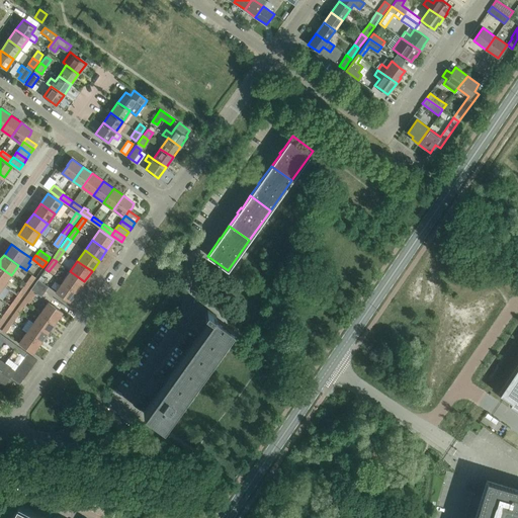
[(11,275),(0,267),(0,282),(3,285),(11,275)]
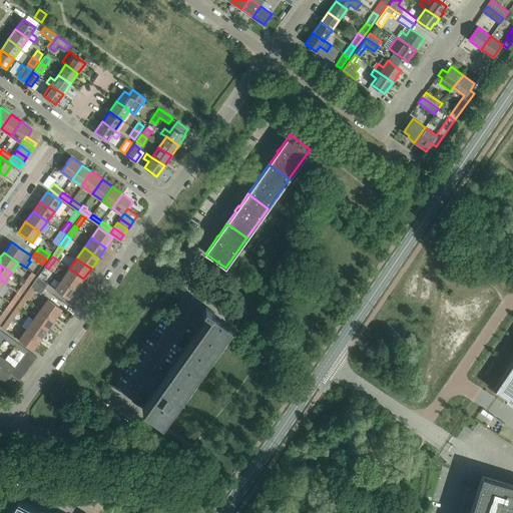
[(76,289),(83,279),(69,269),(62,279),(76,289)]
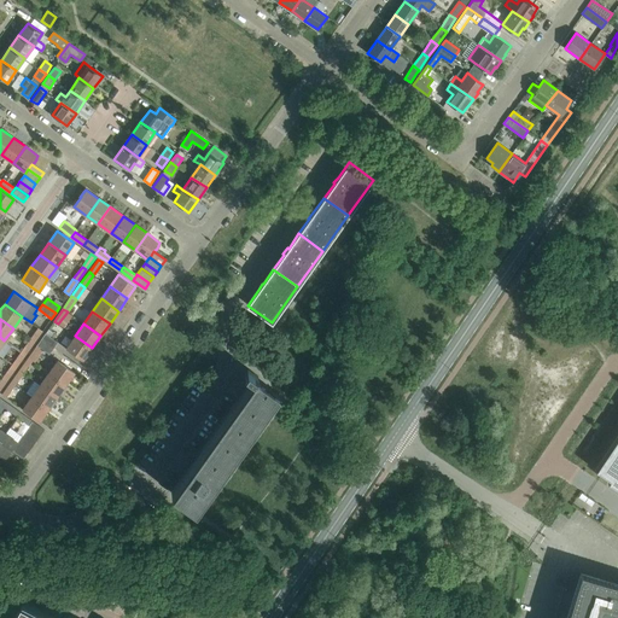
[(38,327),(29,339),(34,343),(42,331),(38,327)]
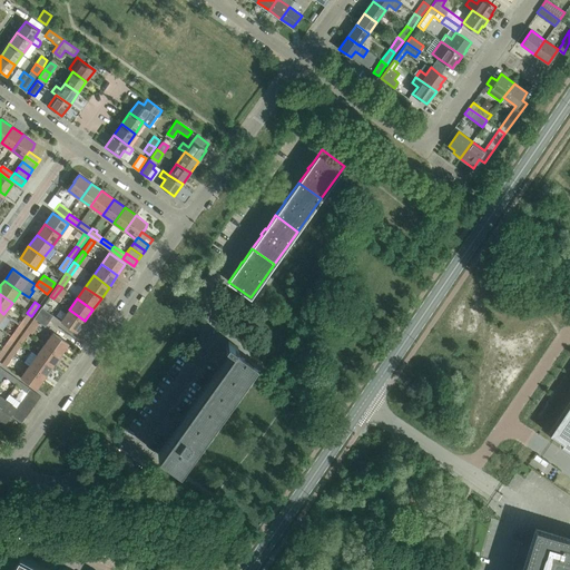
[(41,307),(38,313),(49,321),(52,315),(41,307)]
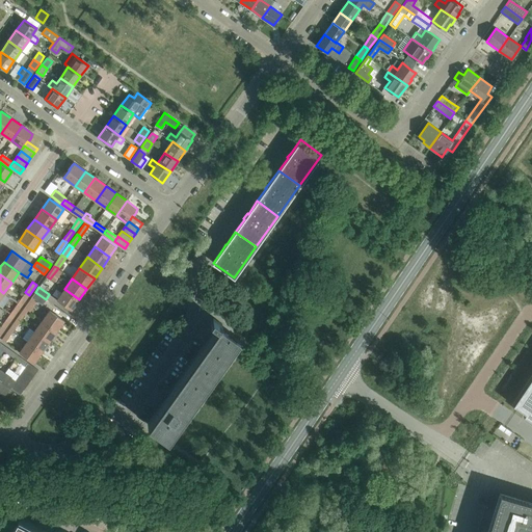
[(72,310),(79,299),(64,289),(57,299),(72,310)]
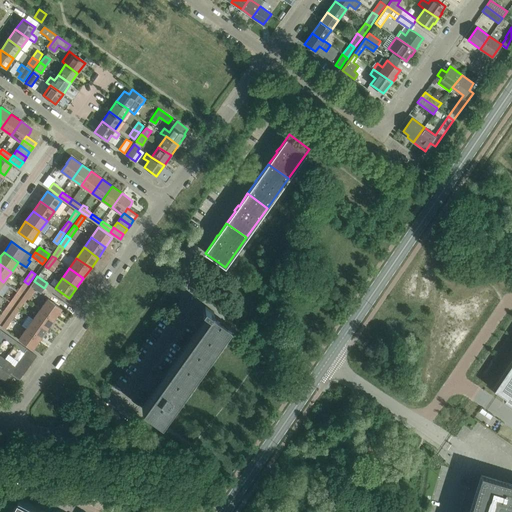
[(21,294),(28,284),(24,281),(17,292),(21,294)]
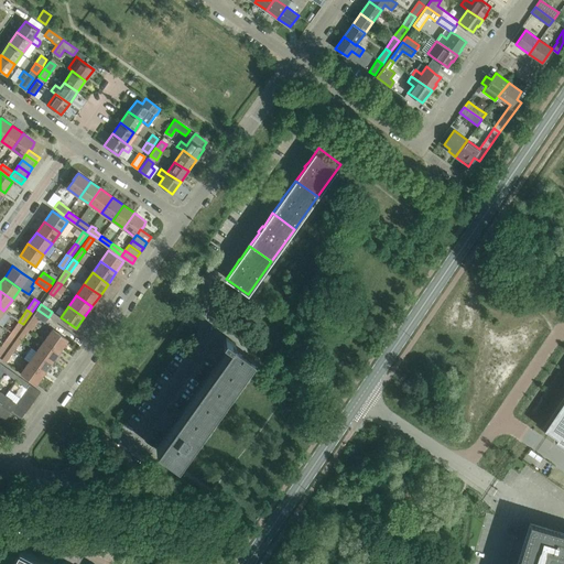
[(49,317),(38,310),(25,326),(30,329),(32,331),(39,320),(44,323),(49,317)]
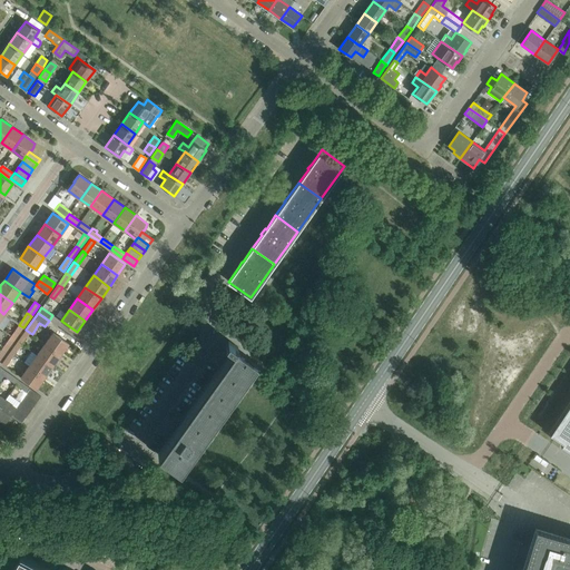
[(15,338),(23,327),(19,325),(11,336),(15,338)]
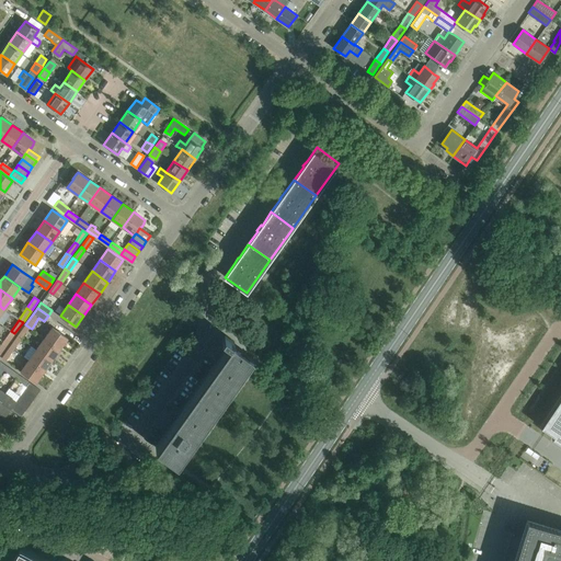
[(22,339),(30,328),(25,324),(18,335),(22,339)]
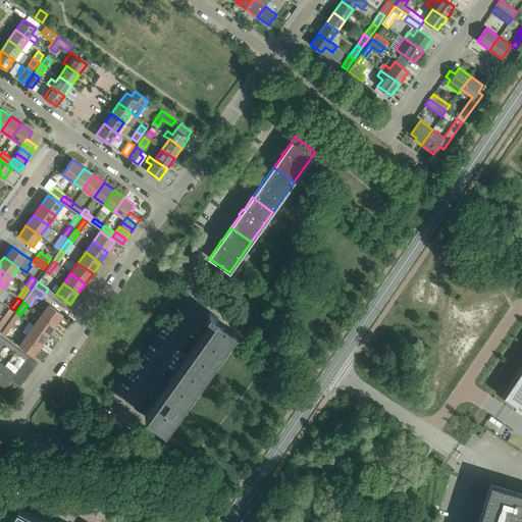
[(63,314),(55,308),(49,304),(42,314),(55,324),(63,314)]
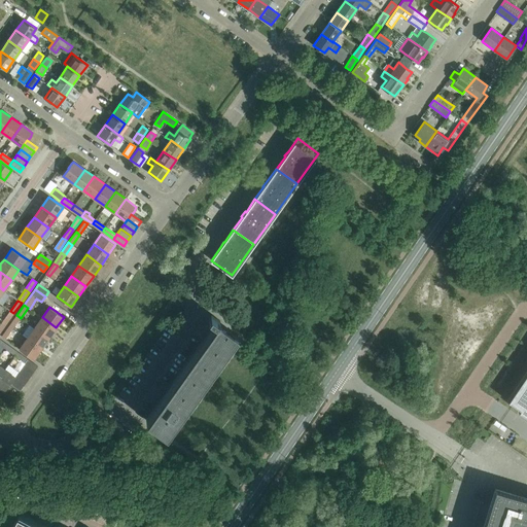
[(6,324),(13,313),(10,311),(2,321),(6,324)]
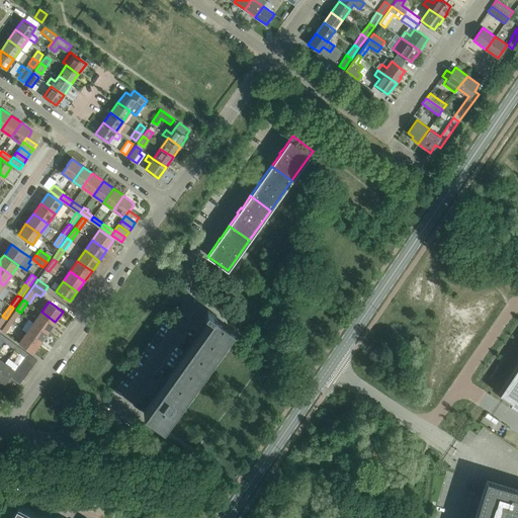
[(233,331),(234,330),(214,317),(217,315),(212,313),(207,309),(204,313),(209,317),(205,323),(206,324),(160,390),(158,389),(152,397),(154,398),(143,413),(145,414),(164,428),(165,427),(164,427),(233,331)]
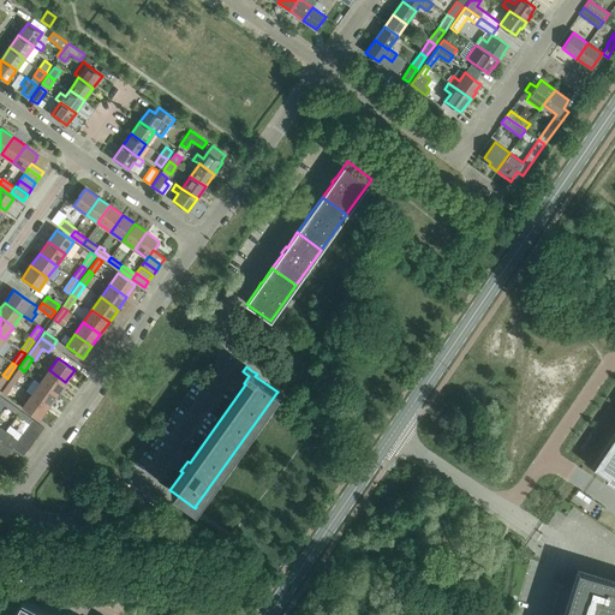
[(15,383),(24,371),(19,368),(11,380),(15,383)]
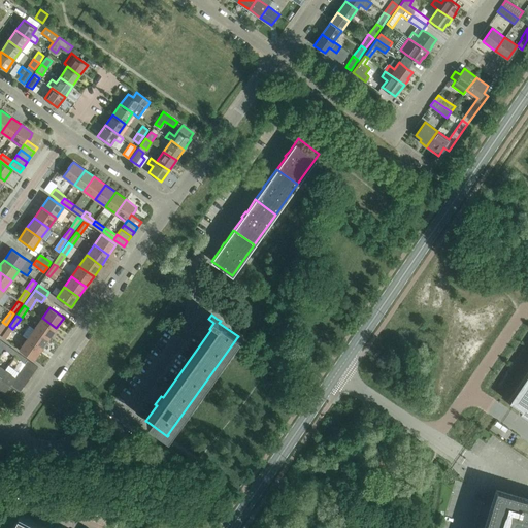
[(48,338),(56,328),(42,318),(34,329),(48,338)]
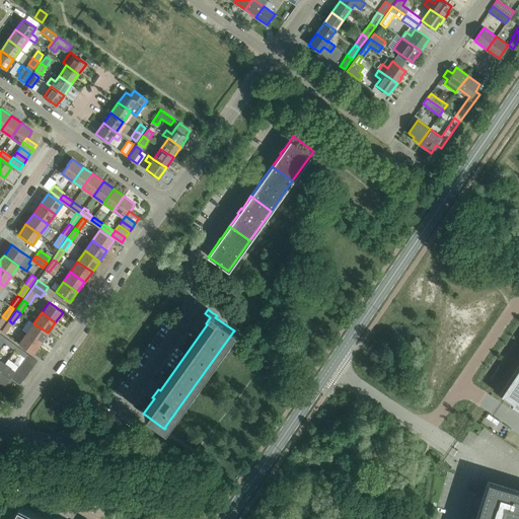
[(14,332),(9,328),(12,323),(9,320),(1,331),(10,338),(14,332)]
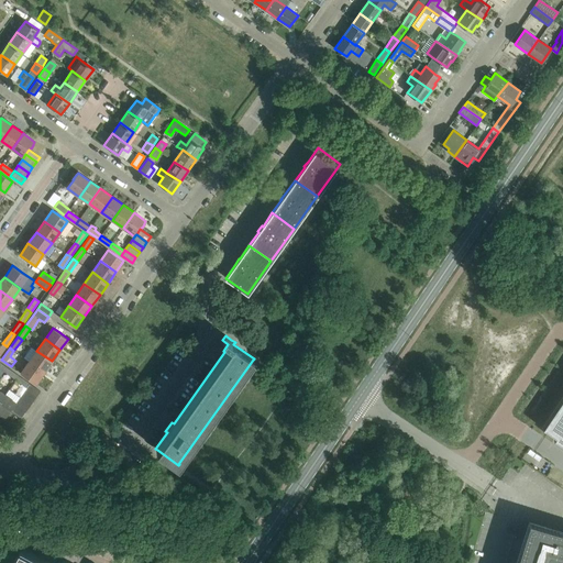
[(44,373),(52,361),(36,351),(29,362),(44,373)]
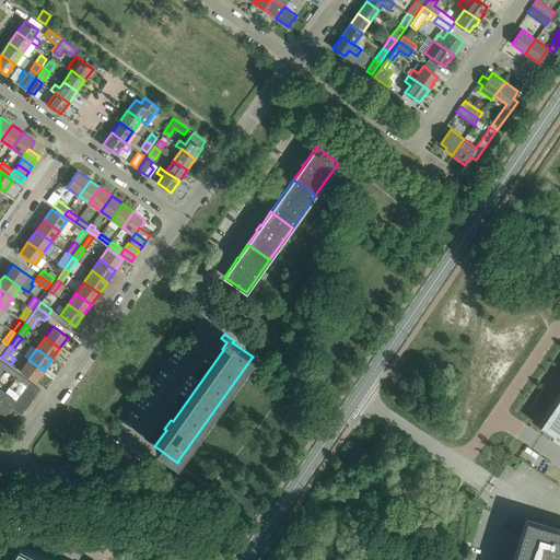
[(36,382),(44,371),(28,360),(21,371),(36,382)]
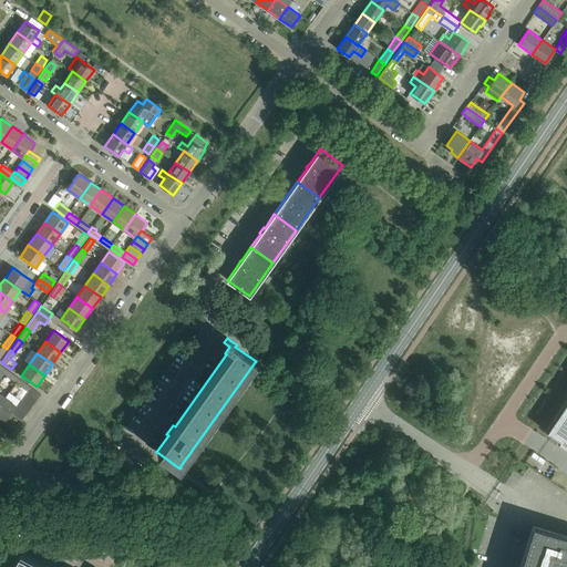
[(18,378),(7,370),(4,374),(16,382),(18,378)]
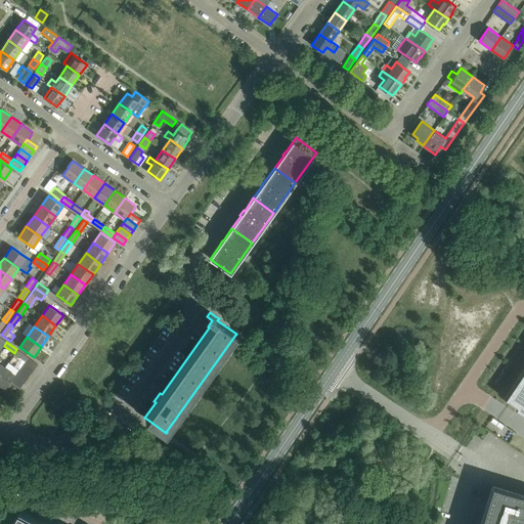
[(28,356),(16,349),(14,353),(25,360),(28,356)]
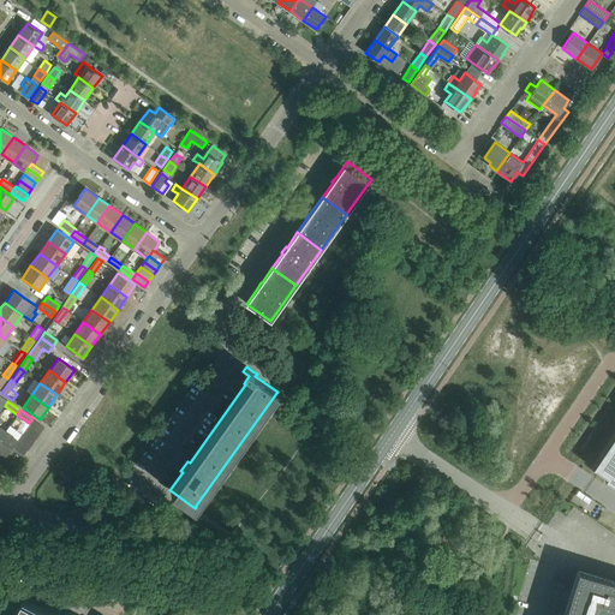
[(45,427),(35,421),(33,418),(29,423),(28,424),(40,433),(45,427)]
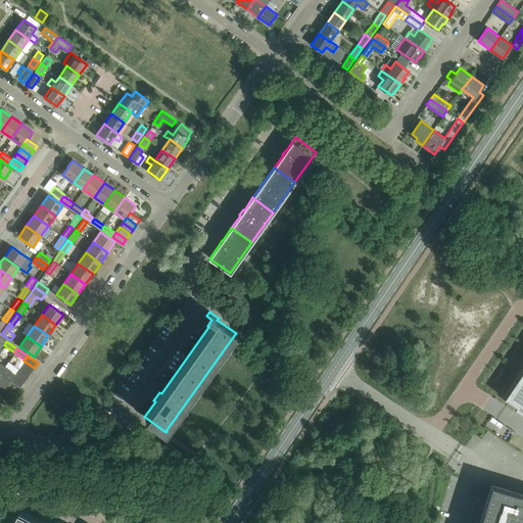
[(34,368),(24,361),(20,366),(31,373),(34,368)]
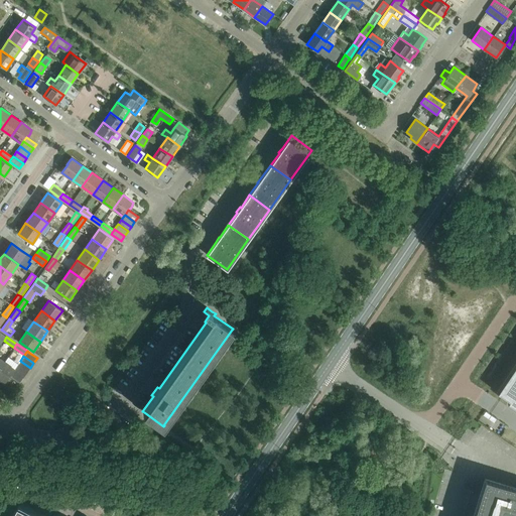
[(10,376),(13,370),(15,369),(4,361),(0,367),(0,379),(4,383),(10,376)]
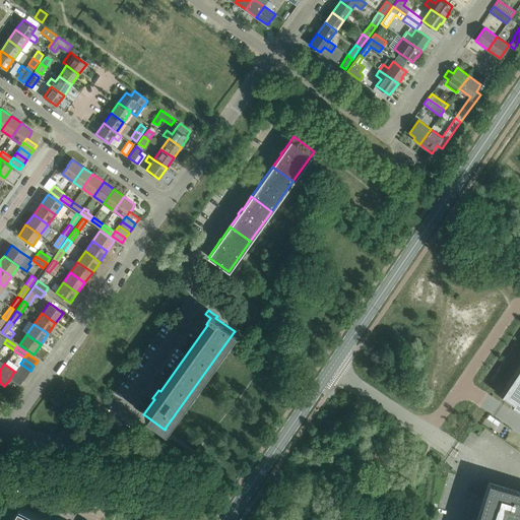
[(30,371),(20,364),(17,369),(26,376),(30,371)]
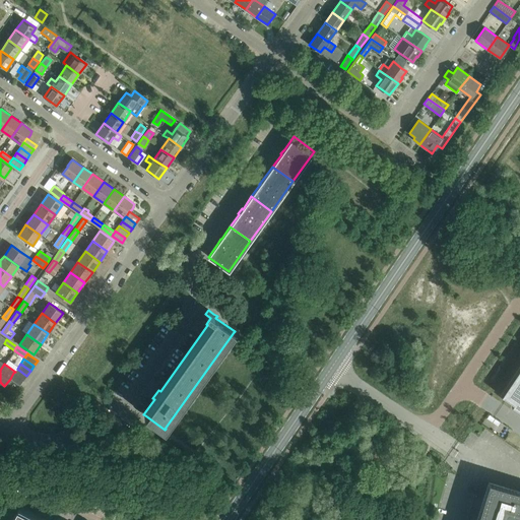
[(519,367),(501,396),(513,404),(511,406),(519,411),(519,367)]
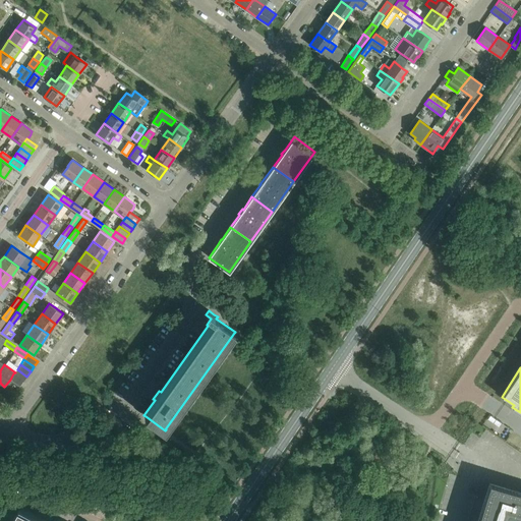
[(26,377),(17,369),(15,372),(13,373),(23,381),(26,377)]
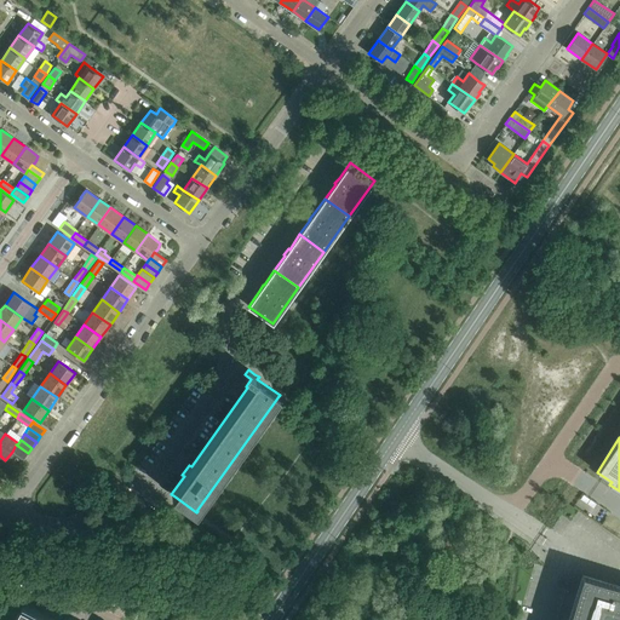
[(28,453),(16,445),(12,452),(23,460),(28,453)]
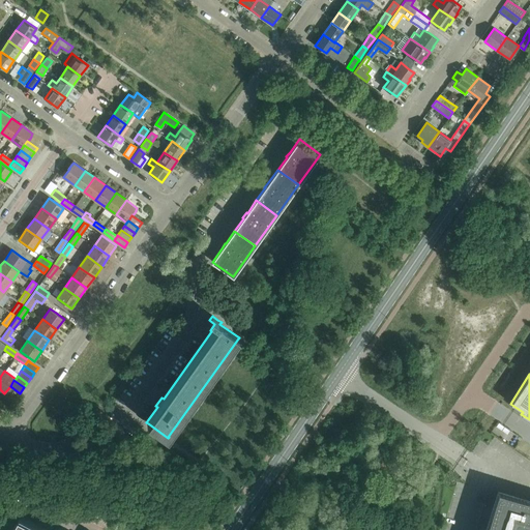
[(146,452),(140,461),(147,466),(153,458),(146,452)]
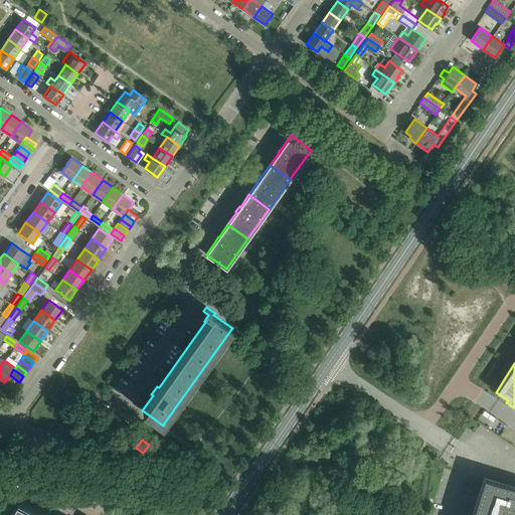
[(514,514),(514,486),(484,477),(471,514),(514,514)]
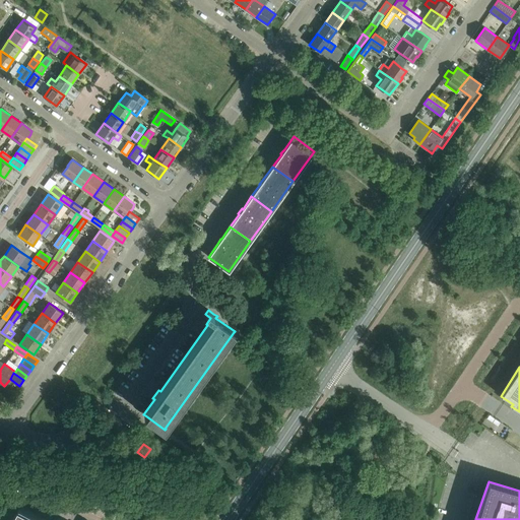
[(9,519),(43,519),(42,519),(45,515),(36,510),(33,515),(17,506),(9,519)]
